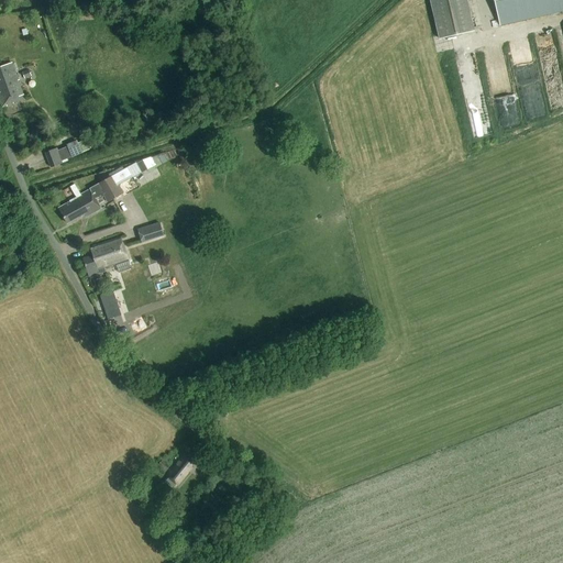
[(429,0),(439,39),(475,31),(467,0),(429,0)]
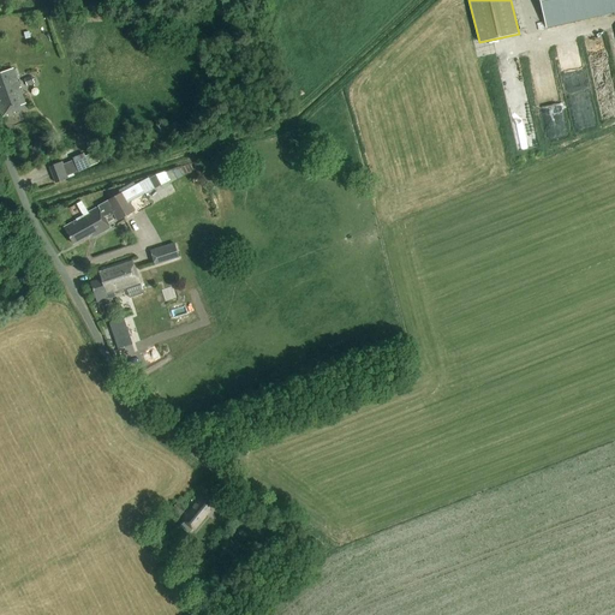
[(614,0),(539,0),(547,28),(614,11),(614,0)]
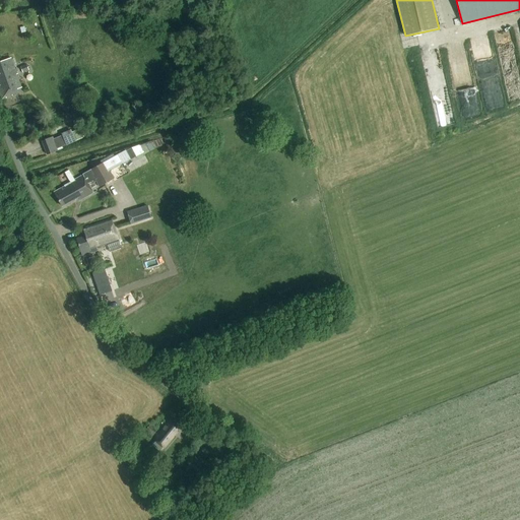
[(0,82),(1,85),(0,84),(0,93),(2,99),(22,91),(11,58),(0,61),(0,82)]
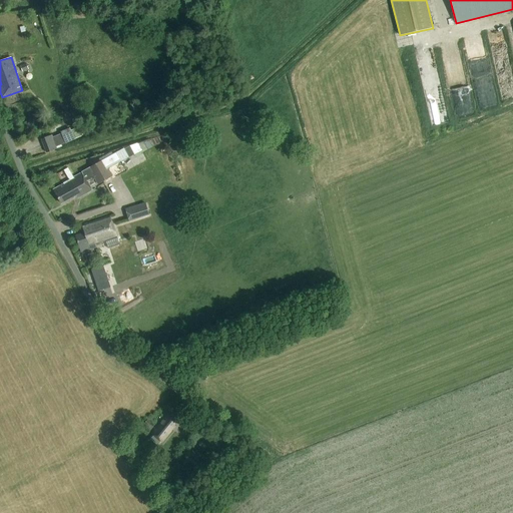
[(61,132),(66,143),(81,136),(78,128),(72,130),(71,128),(61,132)]
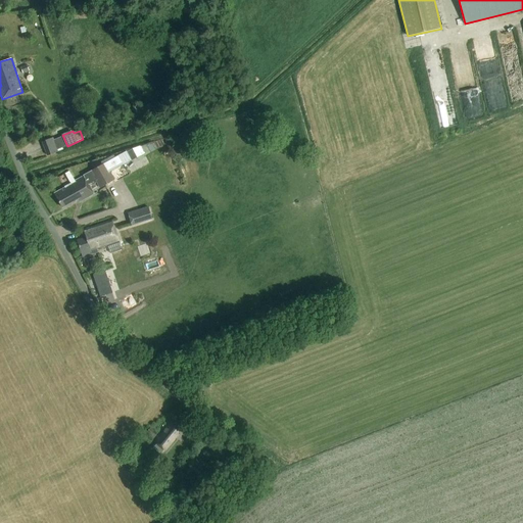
[(53,137),(42,142),(47,155),(63,149),(59,139),(55,141),(53,137)]
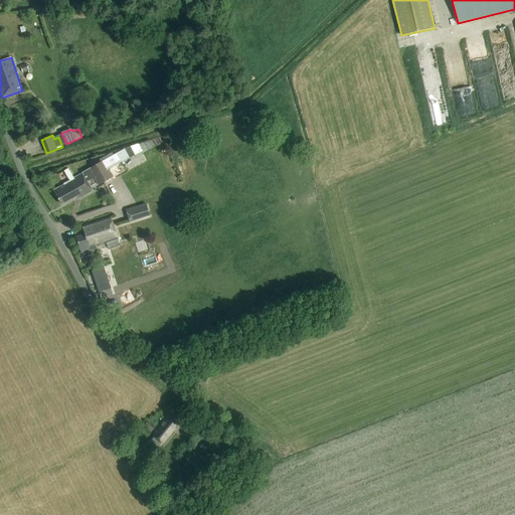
[(139,144),(131,147),(135,155),(143,151),(139,144)]
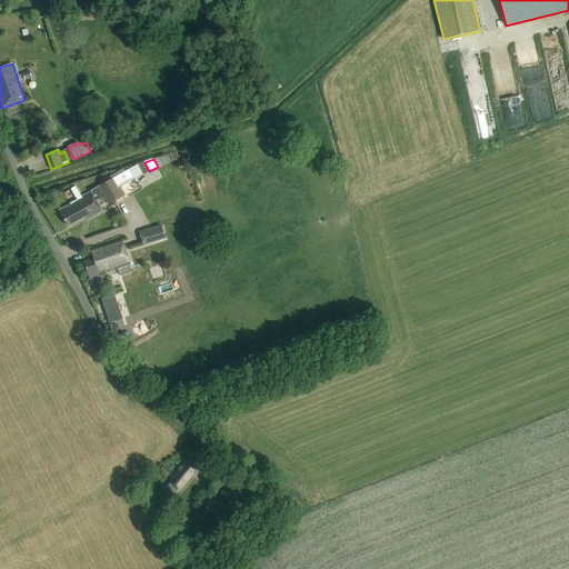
[(77,200),(60,210),(68,225),(86,215),(87,218),(101,210),(96,199),(103,195),(108,202),(123,195),(120,188),(149,171),(143,162),(91,191),(82,196),(76,186),(70,189),(77,200)]
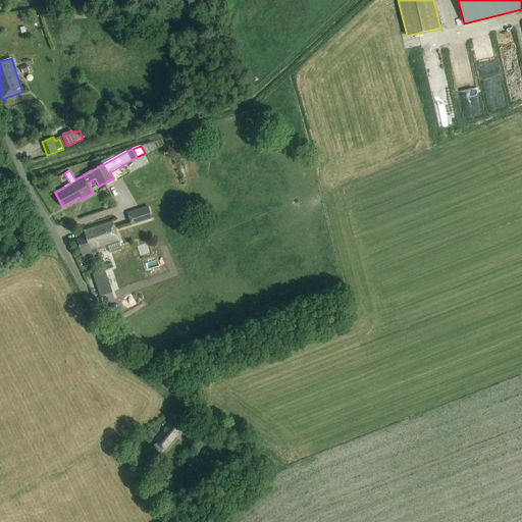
[(152,220),(148,207),(127,213),(132,226),(152,220)]
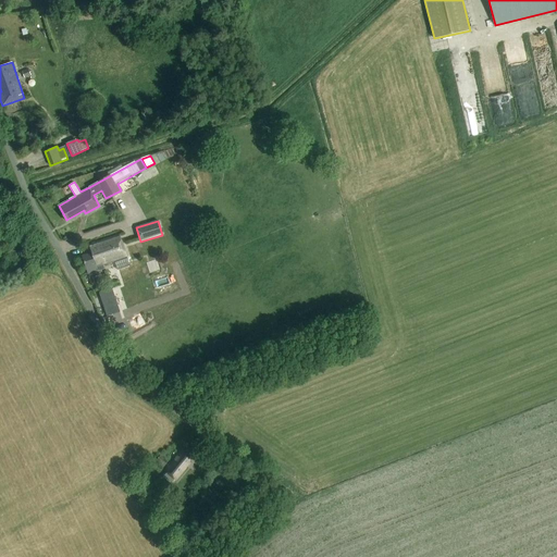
[(102,263),(125,256),(119,233),(88,243),(91,251),(82,255),(87,273),(103,268),(102,263)]
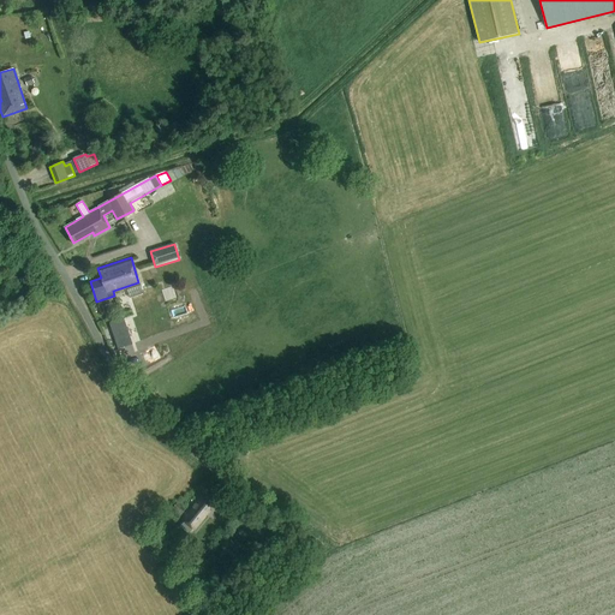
[(124,320),(109,323),(114,338),(129,333),(124,320)]
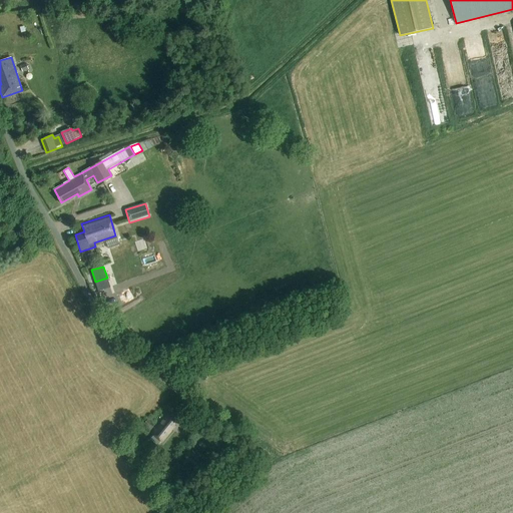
[(152,434),(153,434),(149,439),(159,446),(175,426),(174,425),(179,419),(172,414),(171,415),(169,414),(152,434)]
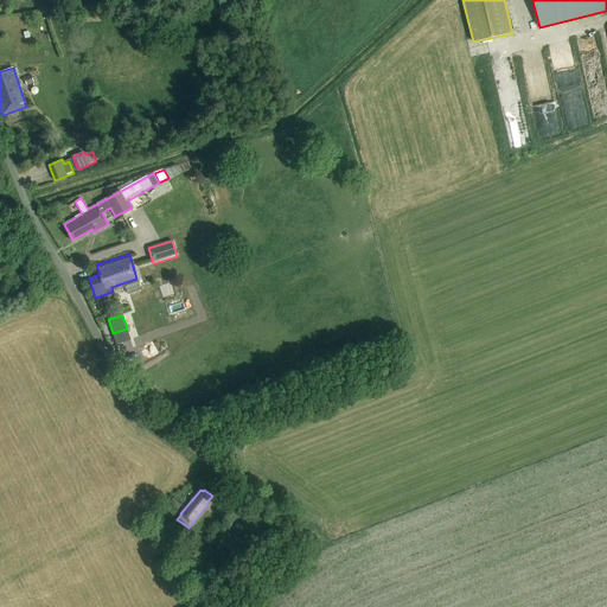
[(183,504),(174,497),(171,502),(179,508),(183,504)]
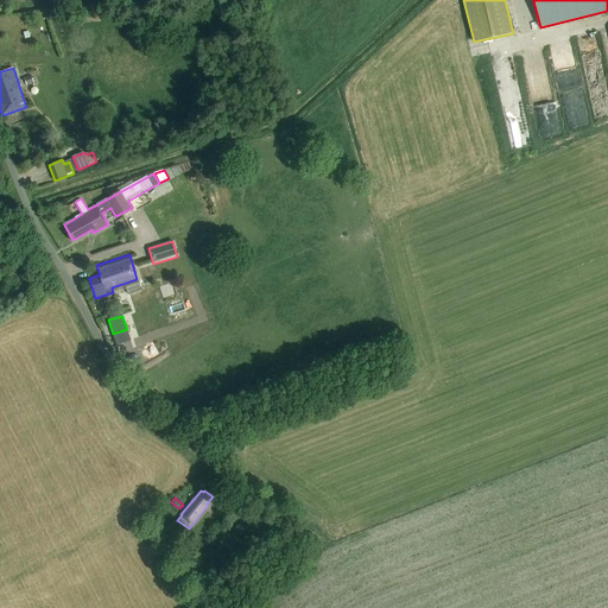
[(245,530),(259,519),(252,510),(238,520),(245,530)]
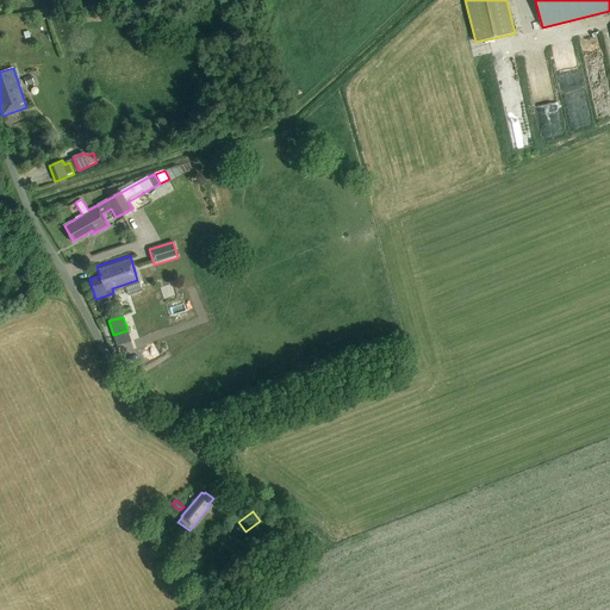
[(263,534),(257,539),(263,546),(280,533),(274,524),(263,533),(263,534)]
